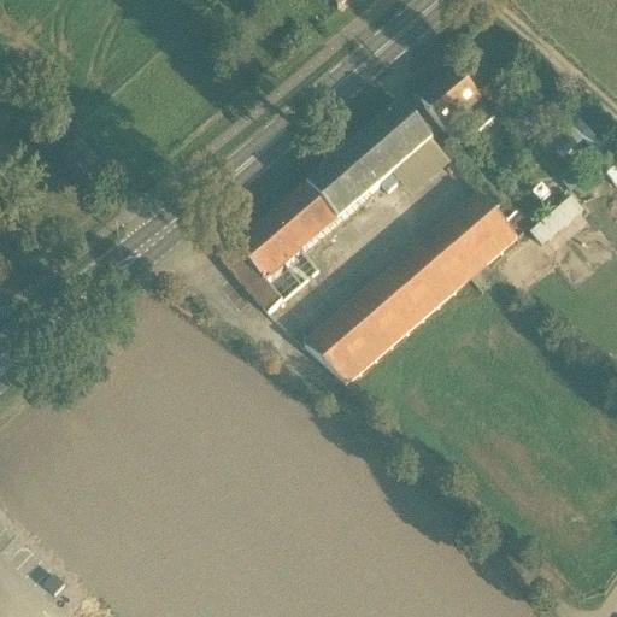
[(327,0),(338,11),(351,0),(327,0)]
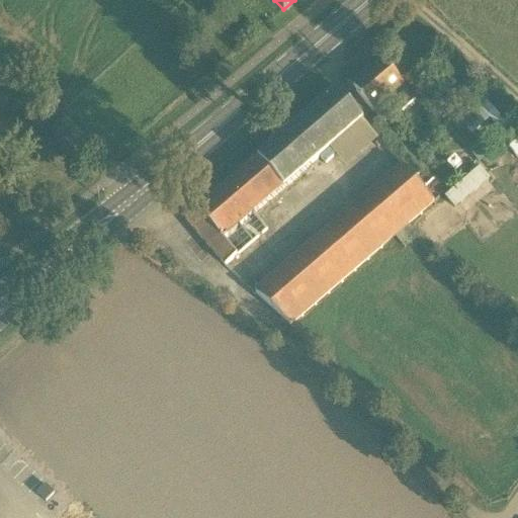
[(385,102),(398,116),(416,100),(382,61),(351,87),(372,112),(385,102)]
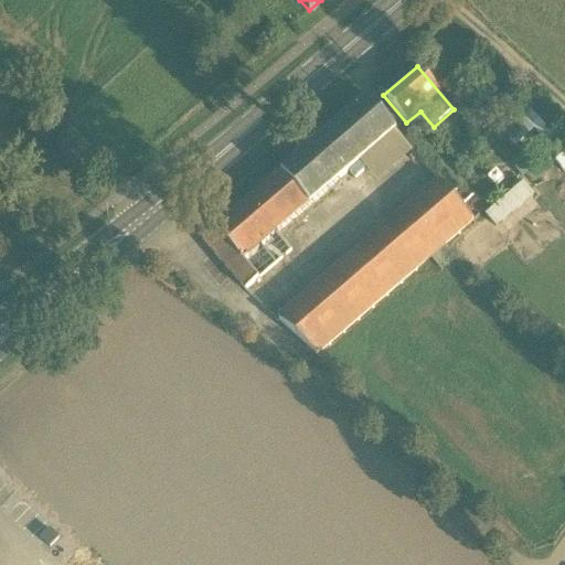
[(275,235),(395,131),(368,99),(202,241),(245,291),(290,253),(275,235)]
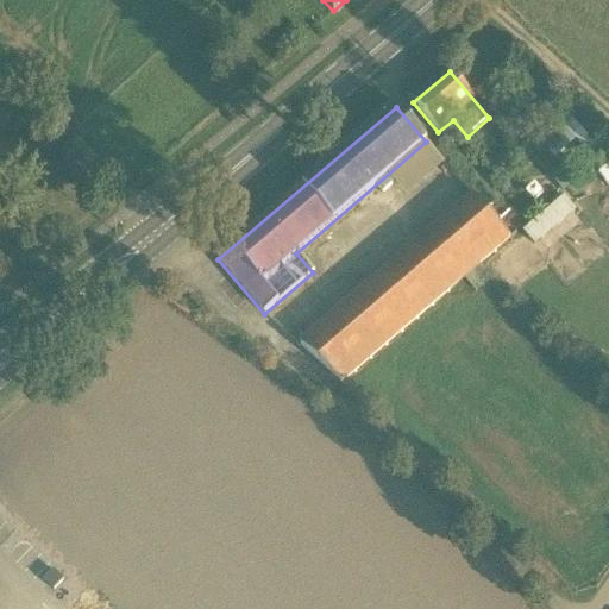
[(608,146),(573,110),(557,124),(560,127),(576,144),(594,162),(608,146)]
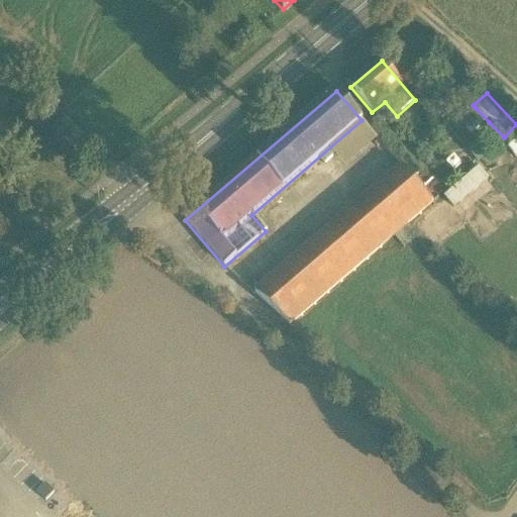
[(479,167),(444,195),(453,207),(489,180),(479,167)]
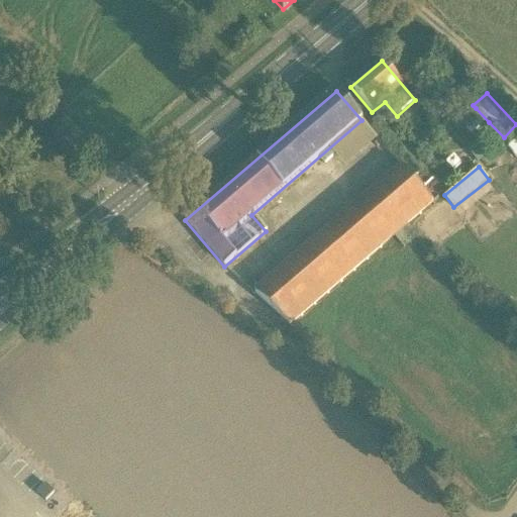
[(403,168),(254,295),(289,326),(433,203),(403,168)]
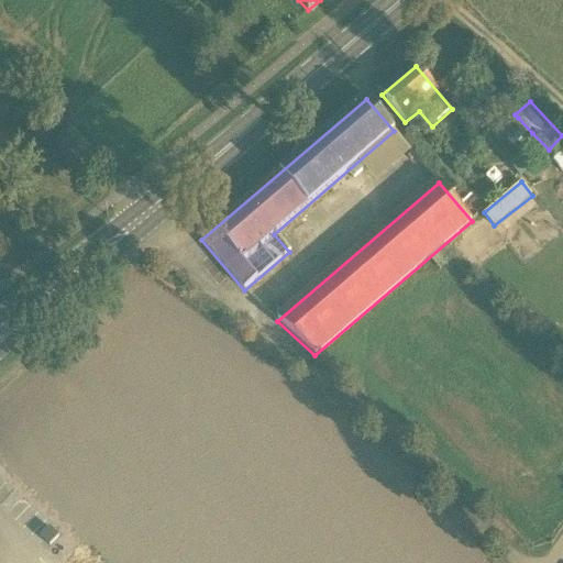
[(50,547),(58,537),(48,528),(40,537),(50,547)]
